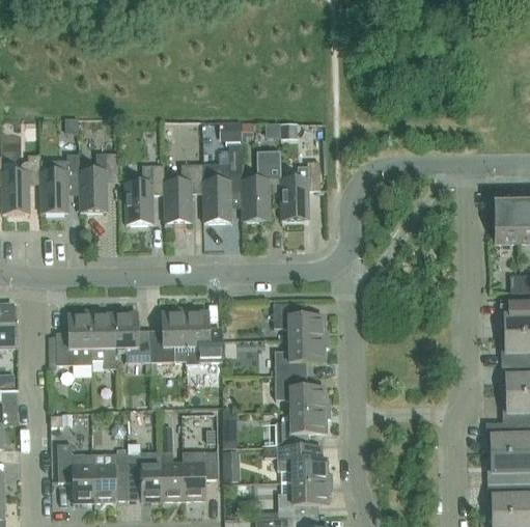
[(241,122),(224,122),(224,140),(226,140),(241,140),(241,122)]
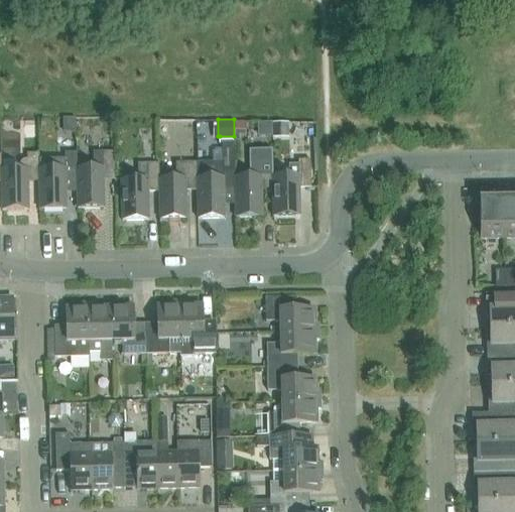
[(198,175),(198,187),(199,216),(225,216),(224,187),(236,186),(235,175),(236,175),(235,159),(235,140),(223,140),(223,159),(214,159),(214,165),(198,165),(198,175)]
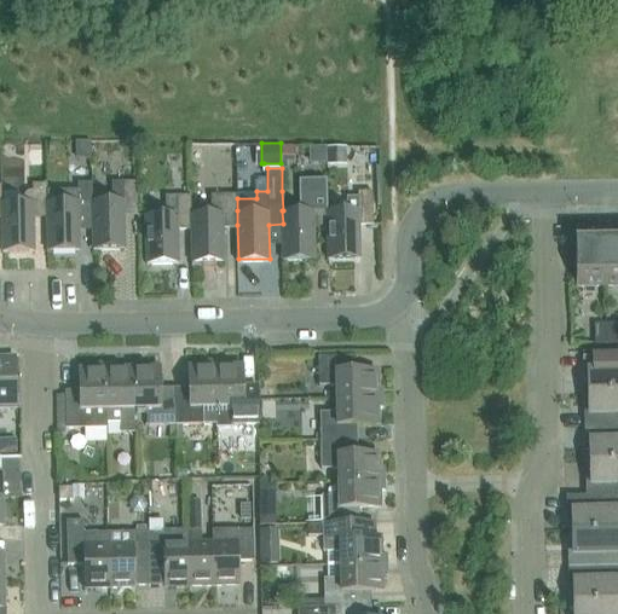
[(93,247),(126,247),(125,213),(139,212),(138,179),(111,179),(113,198),(93,200),(92,200),(93,213),(93,247)]
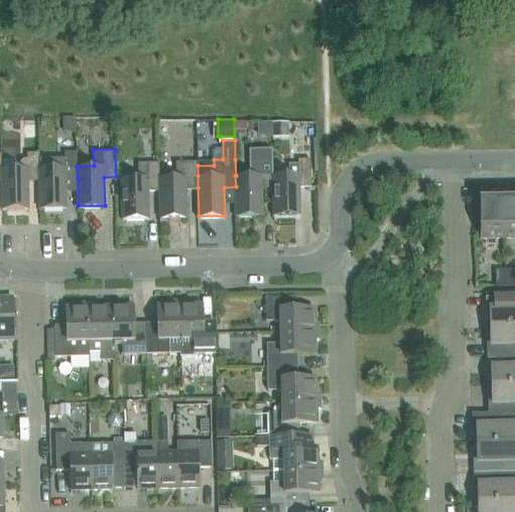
[(2,179),(2,208),(29,208),(28,179),(39,178),(39,166),(39,150),(27,151),(27,156),(24,156),(22,158),(18,163),(18,165),(17,167),(2,167),(2,179)]
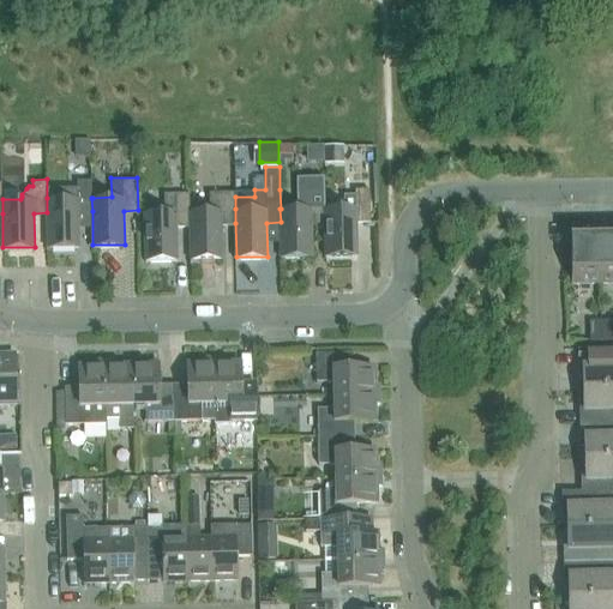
[(78,179),(78,187),(66,187),(66,198),(47,198),(47,212),(48,246),(79,246),(79,212),(92,211),(91,198),(92,198),(92,179),(78,179)]
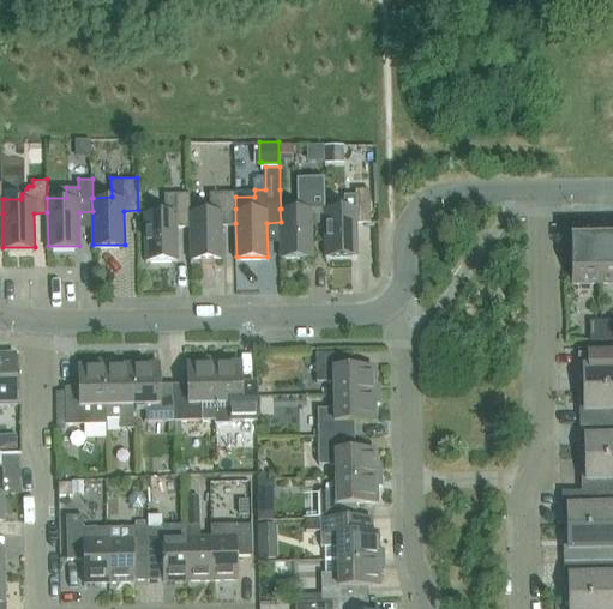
[(325,222),(326,255),(358,254),(356,221),(371,221),(370,187),(355,187),(356,206),(325,207),(325,222)]
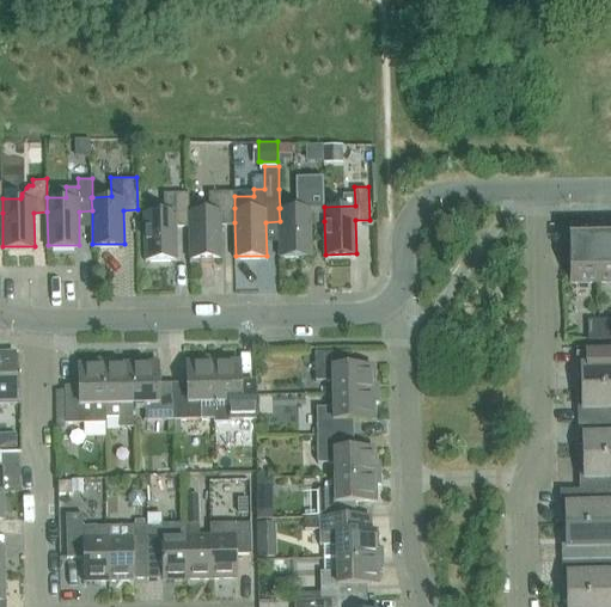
[(280,255),(307,255),(312,255),(311,221),(324,221),(324,207),(324,188),(310,188),(298,188),(298,207),(280,208),(279,208),(280,221),(280,255)]
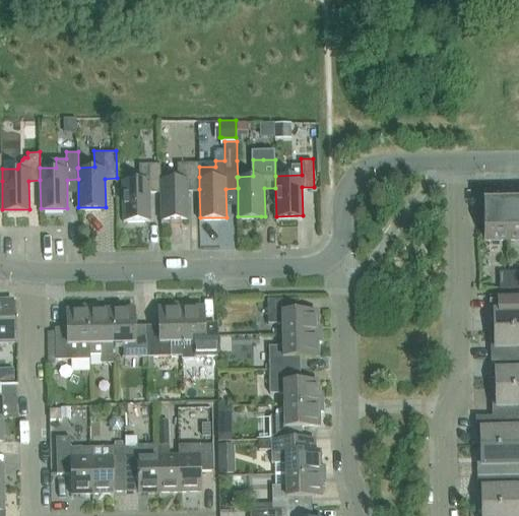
[(177,162),(177,178),(161,178),(160,178),(161,190),(161,218),(189,218),(188,190),(199,189),(199,177),(199,167),(199,160),(197,160),(184,162),(177,162)]
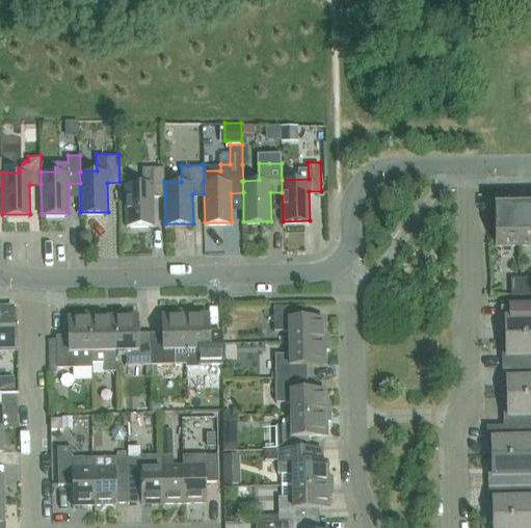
[(142,166),(142,183),(126,183),(127,225),(154,223),(153,194),(165,194),(164,182),(165,182),(164,165),(142,166)]
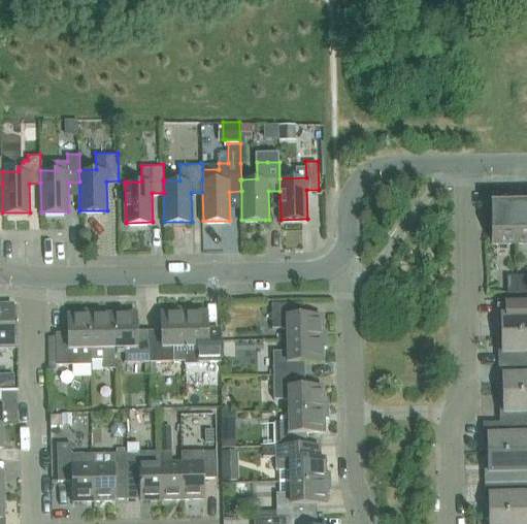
[(492,242),(516,241),(516,195),(491,196),(492,242)]
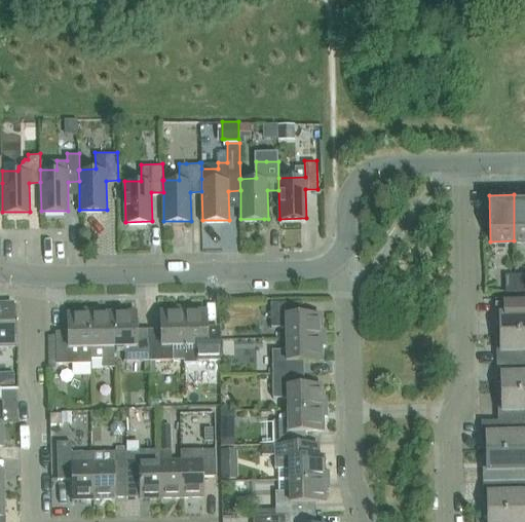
[(524,194),(514,194),(514,240),(524,239),(524,194)]
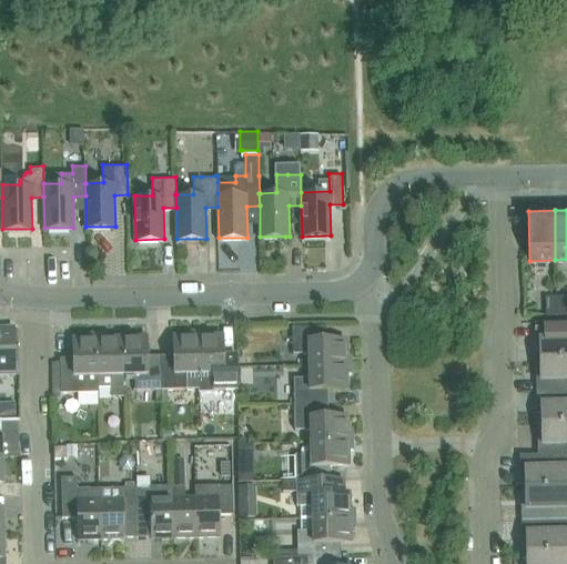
[(557,313),(556,294),(546,294),(546,313),(557,313)]
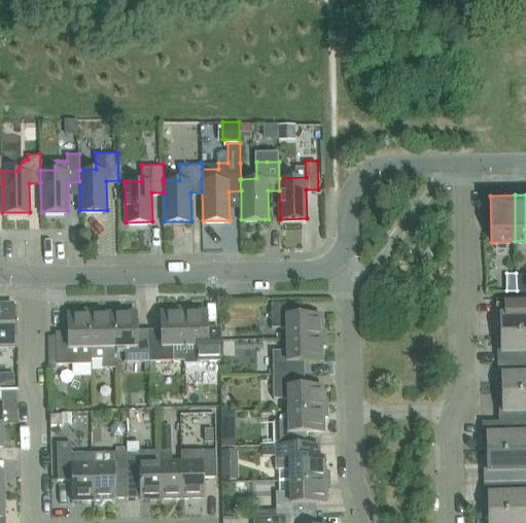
[(525,273),(516,273),(517,290),(525,290),(525,273)]
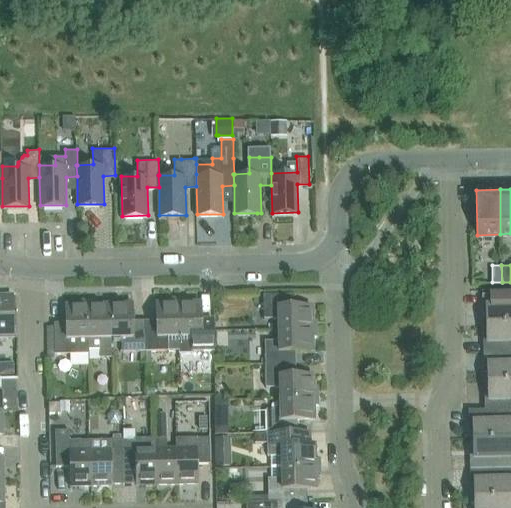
[(510,291),(482,293),(482,303),(482,306),(486,306),(486,322),(510,321),(510,291)]
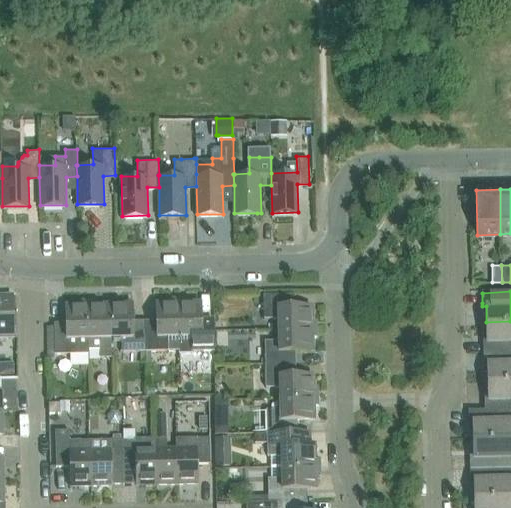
[(278,327),(317,326),(317,318),(313,318),(313,304),(295,305),(294,292),(264,293),(264,316),(278,316),(278,327)]
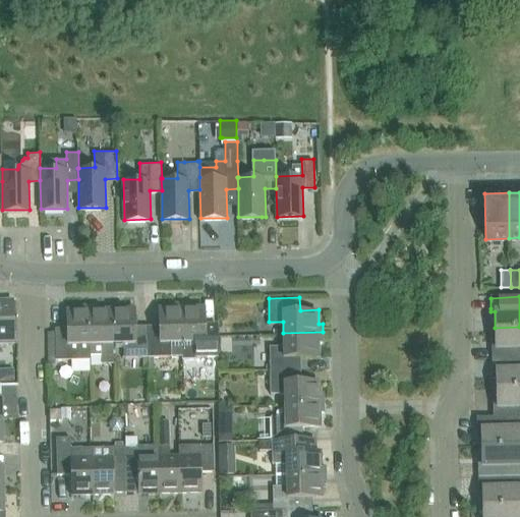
[(160,324),(148,325),(148,355),(154,355),(172,355),(182,354),(183,354),(182,301),(174,301),(174,305),(160,305),(160,324)]
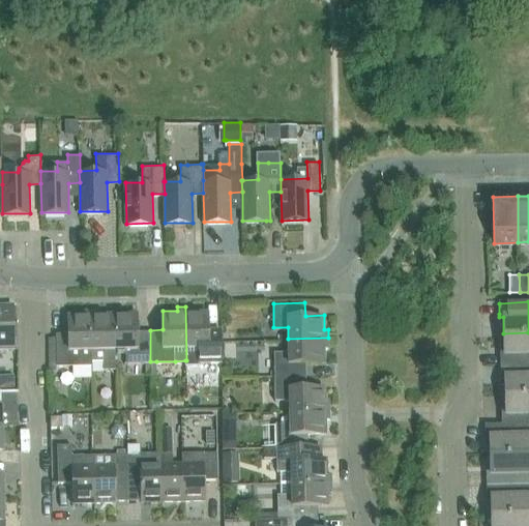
[(222,359),(222,328),(208,328),(208,311),(194,311),(194,307),(185,307),(186,360),(185,360),(185,364),(200,364),(204,360),(222,359)]
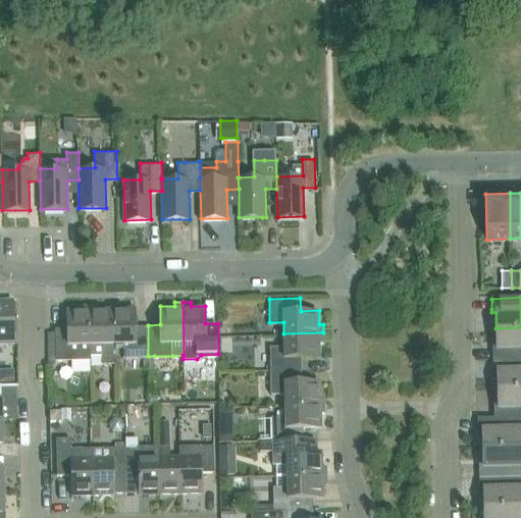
[(120,303),(111,304),(111,308),(112,308),(113,343),(124,343),(124,357),(144,356),(148,356),(148,325),(136,325),(135,307),(120,307),(120,303)]
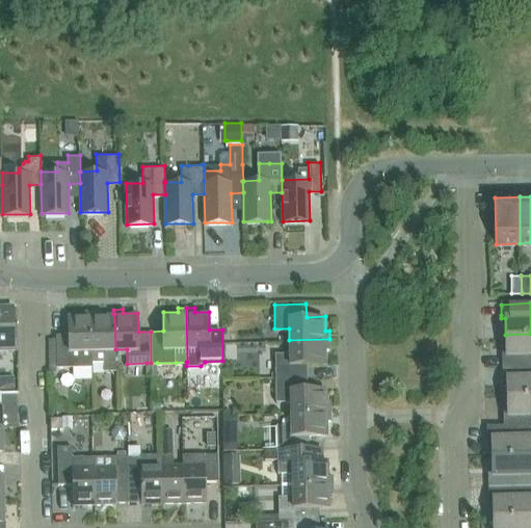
[(70,334),(56,334),(56,337),(57,365),(81,365),(93,364),(93,362),(91,310),(83,310),(83,314),(69,315),(70,334)]
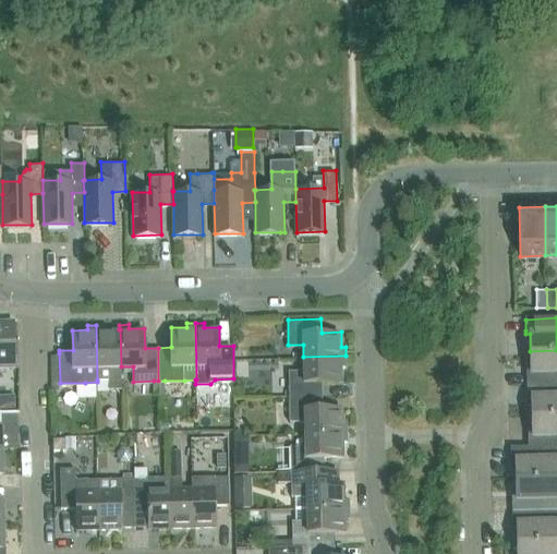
[(105,325),(96,325),(97,380),(109,380),(110,388),(122,387),(121,366),(120,329),(119,329),(106,329),(105,325)]
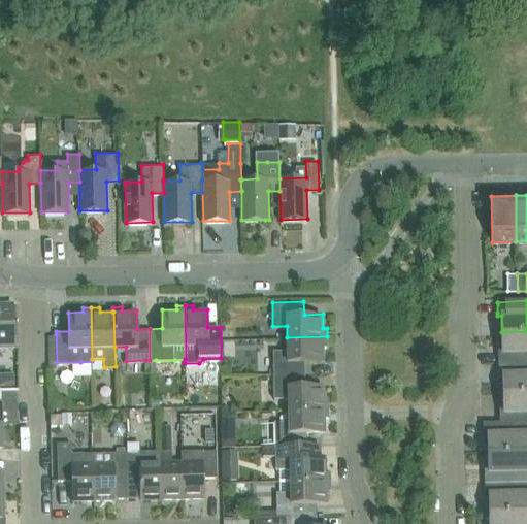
[(0,347),(8,347),(8,316),(0,315),(0,347)]
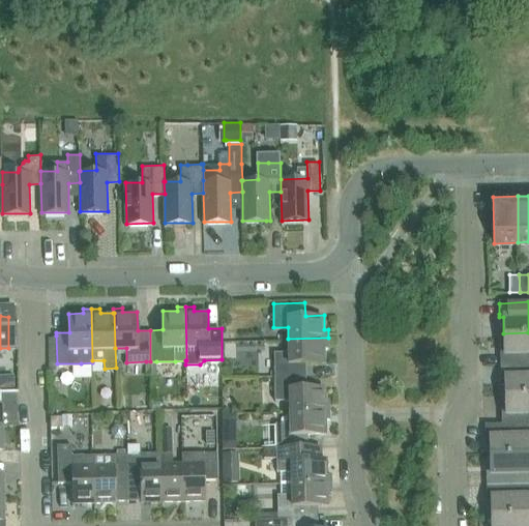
[(500,350),(500,354),(500,363),(528,362),(528,332),(503,333),(503,350),(500,350)]
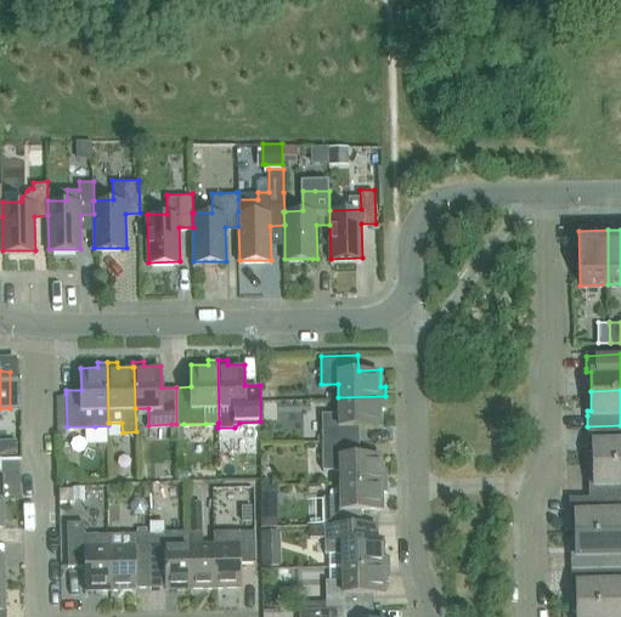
[(385,406),(385,396),(338,397),(339,411),(322,411),(322,440),(360,439),(360,424),(382,424),(380,407),(385,406)]
